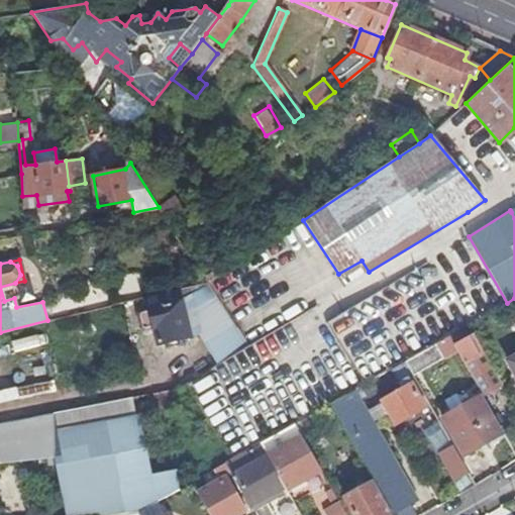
[(189,336),(178,289),(146,297),(148,308),(139,311),(137,314),(140,327),(144,330),(153,327),(158,343),(189,336)]
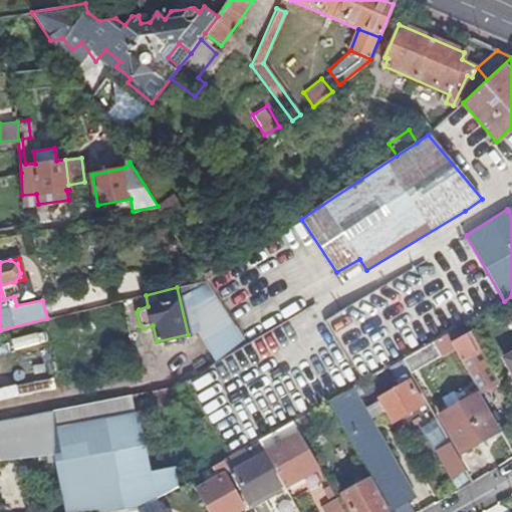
[(498,381),(467,326),(448,337),(479,392),(498,381)]
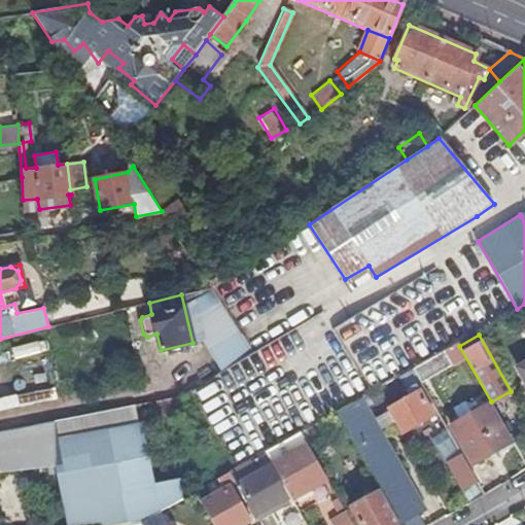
[(44,338),(11,346),(14,358),(47,350),(44,338)]
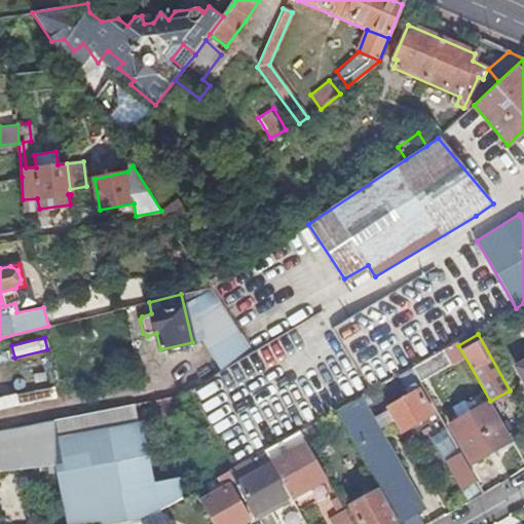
[(450,363),(443,348),(412,367),(419,380),(450,363)]
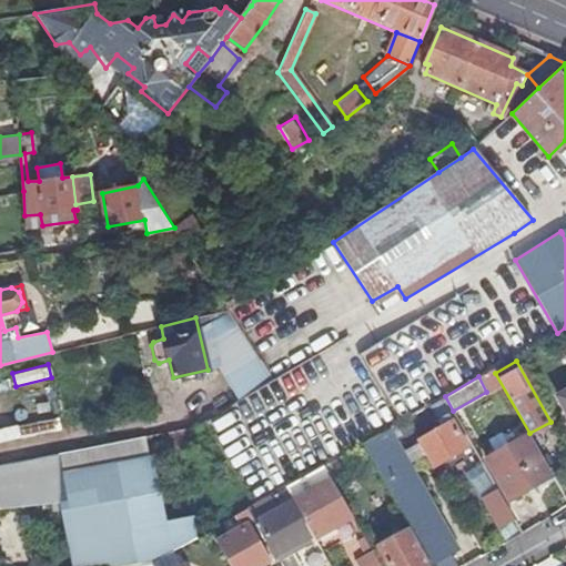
[(0,408),(39,404),(38,391),(0,395),(0,408)]
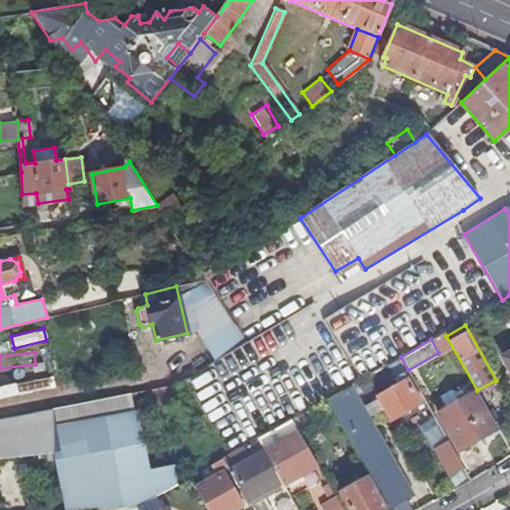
[(408,370),(401,357),(388,364),(399,384),(377,397),(390,420),(420,404),(416,395),(421,392),(408,370)]
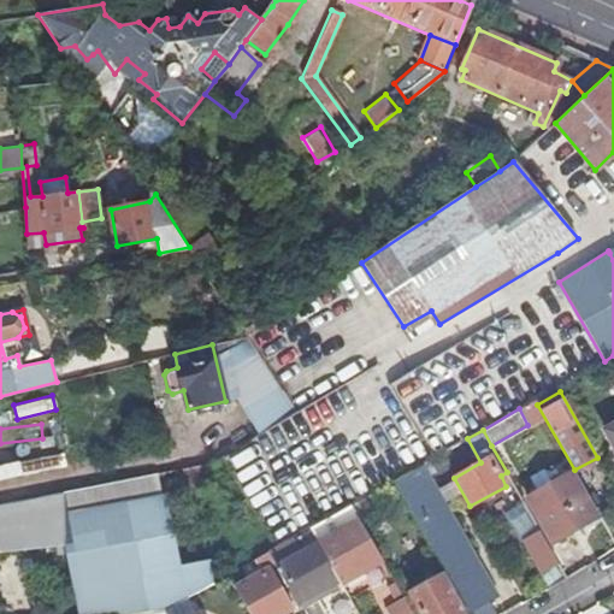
[(0,466),(13,462),(11,449),(0,452),(0,466)]
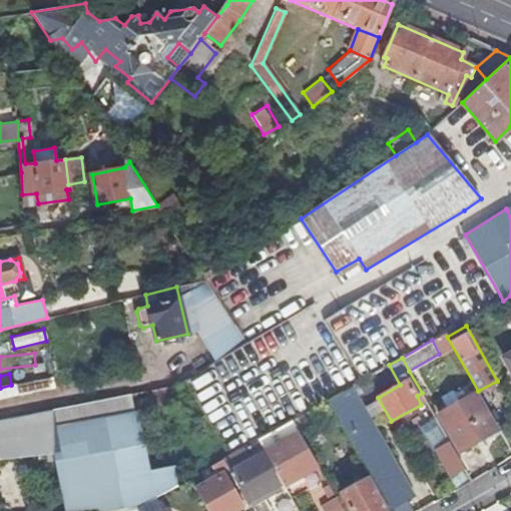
[(172,400),(172,386),(151,389),(154,403),(172,400)]
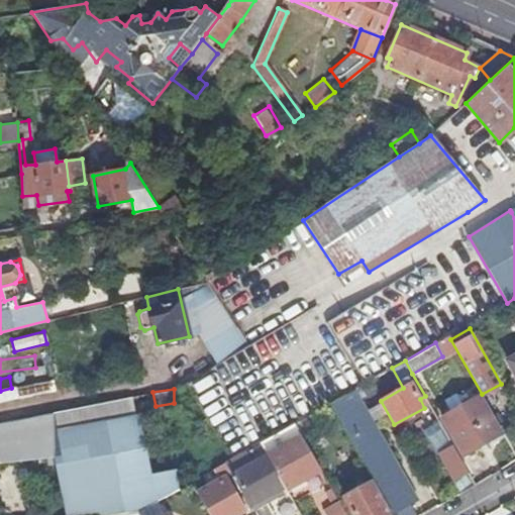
[(330,403),(393,514),(416,500),(353,389),(330,403)]
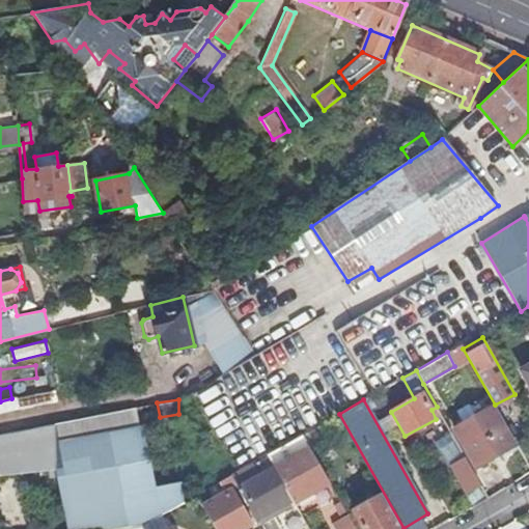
[(501,421),(503,420),(495,407),(454,429),(475,467),(513,445),(501,421)]
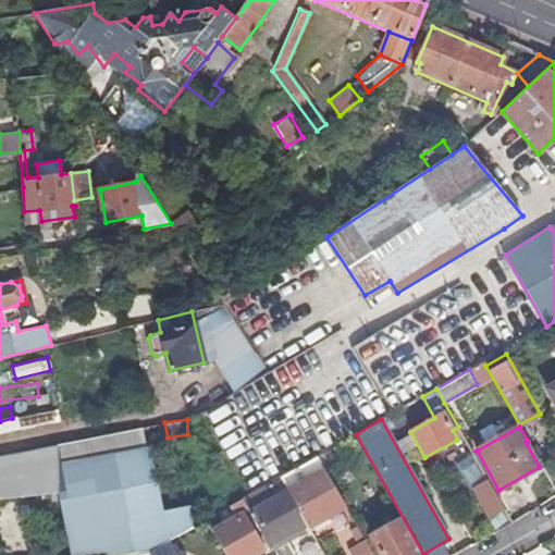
[(0,496),(68,493),(65,467),(142,452),(137,428),(0,456),(0,496)]
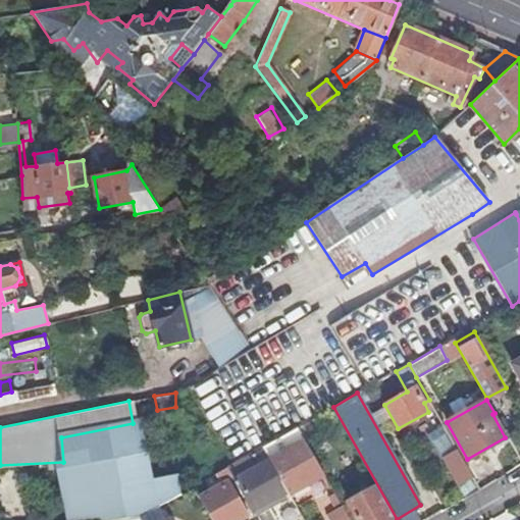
[(298,427),(306,443),(316,437),(308,421),(298,427)]
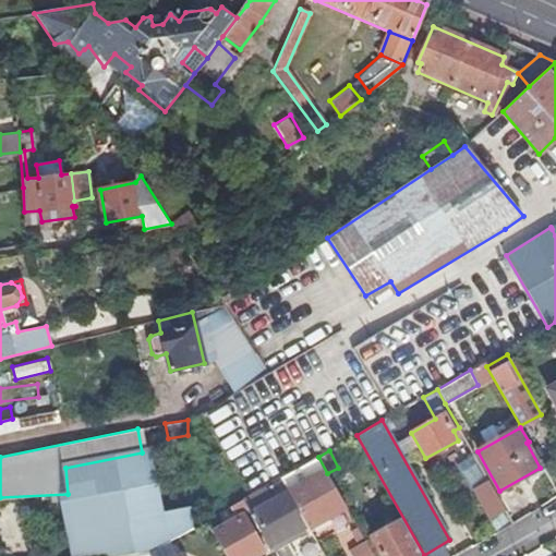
[(68,494),(74,555),(119,555),(153,551),(153,550),(169,540),(192,527),(191,506),(154,512),(142,452),(65,468),(68,494)]
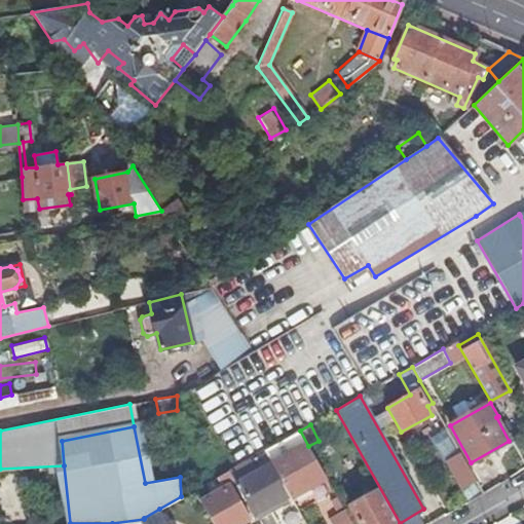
[(263,451),(290,497),(326,477),(308,446),(300,431),(278,443),(286,455),(281,457),(273,446),(263,451)]
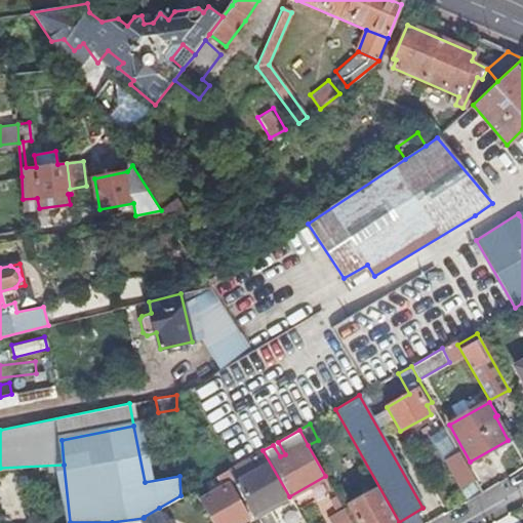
[(459,487),(474,479),(459,452),(445,461),(459,487)]
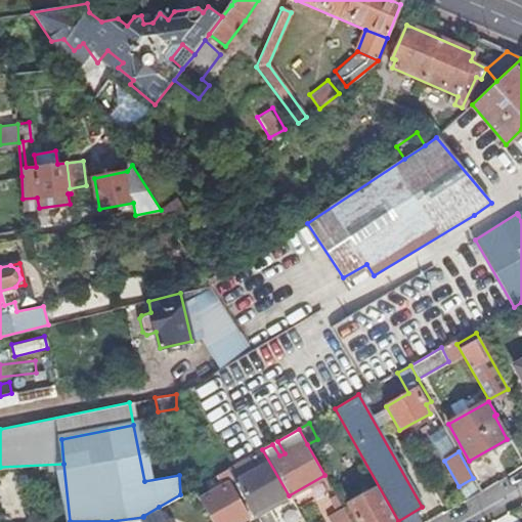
[(266,464),(235,480),(254,512),(285,495),(266,464)]
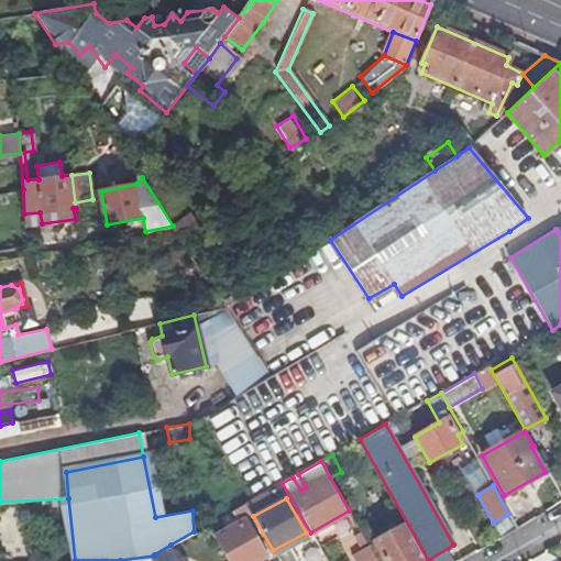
[(245,519),(213,537),(221,548),(228,560),(253,560),(266,553),(257,538),(262,535),(244,504),(239,507),(245,519)]
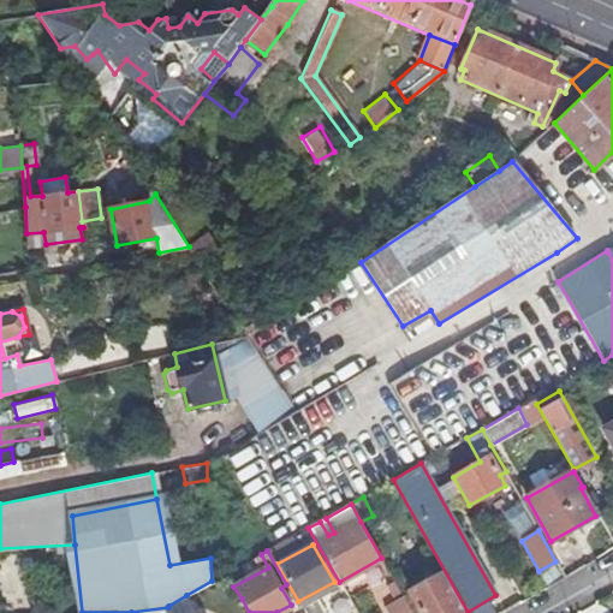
[(462,612),(440,573),(409,591),(420,612),(462,612)]
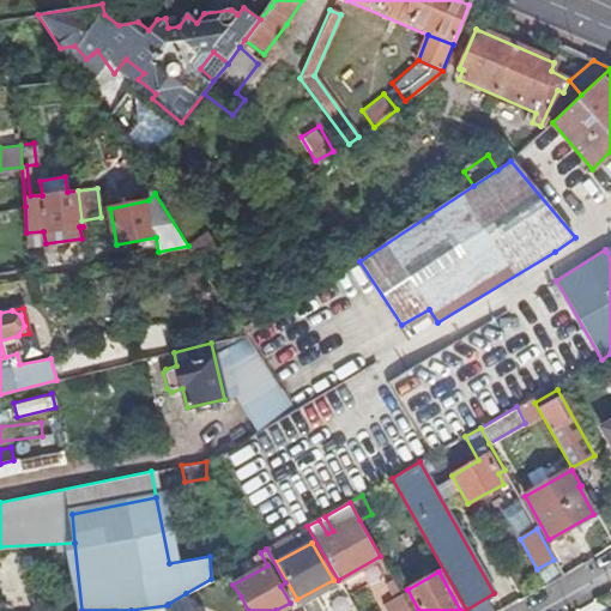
[(401,594),(393,579),(387,584),(394,598),(401,594)]
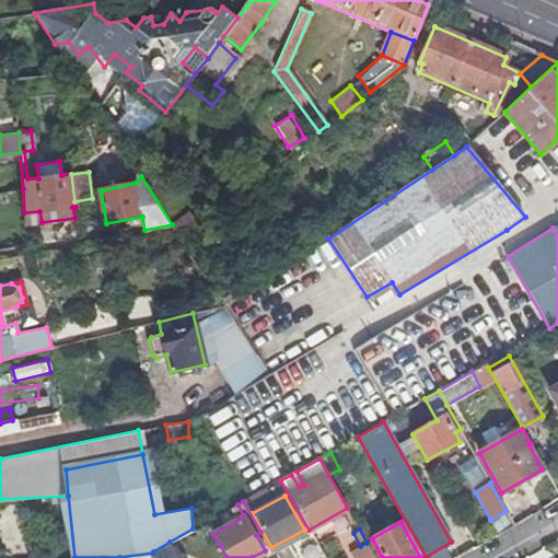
[(153,551),(153,553),(153,557),(176,557),(170,542),(153,551)]
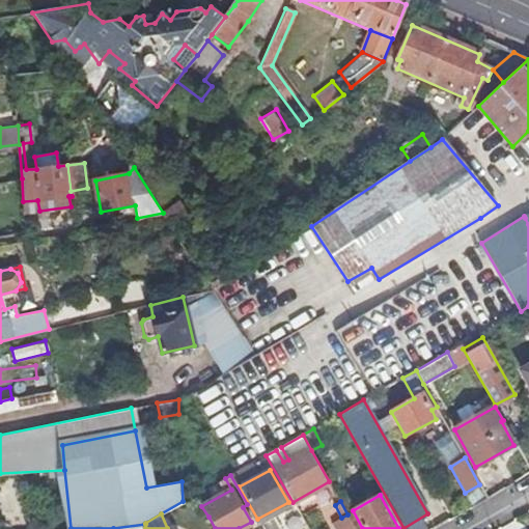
[(335,528),(355,528),(347,514),(341,518),(332,524),(335,528)]
